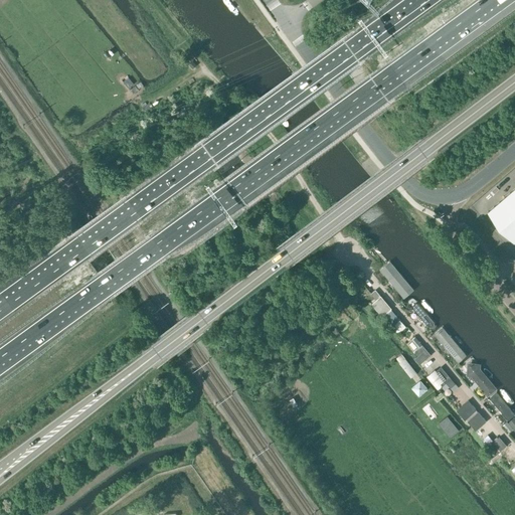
[(514,198),(510,193),(505,198),(514,209),(514,198)]
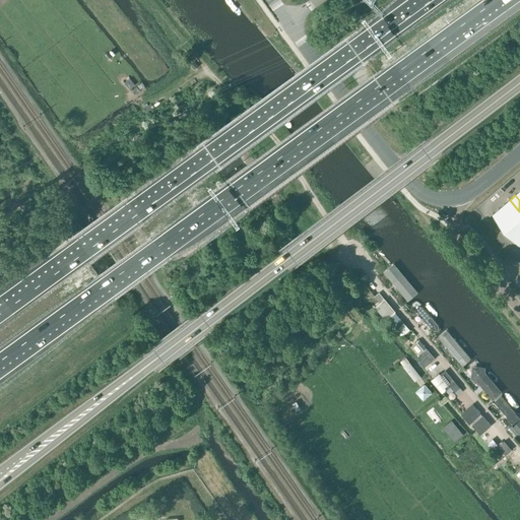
[(519,217),(519,211),(510,200),(504,204),(518,219),(519,217)]
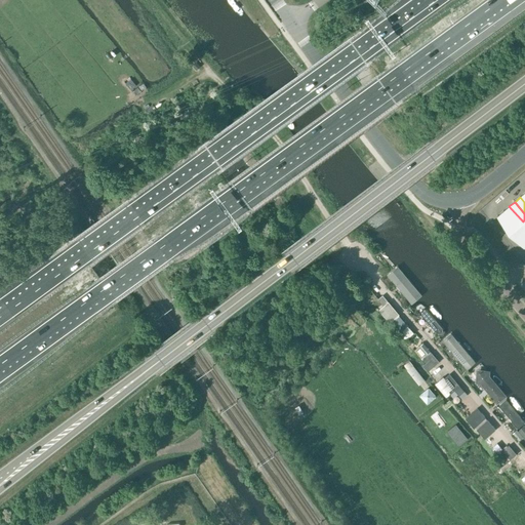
[(503,211),(517,227),(523,221),(509,206),(503,211)]
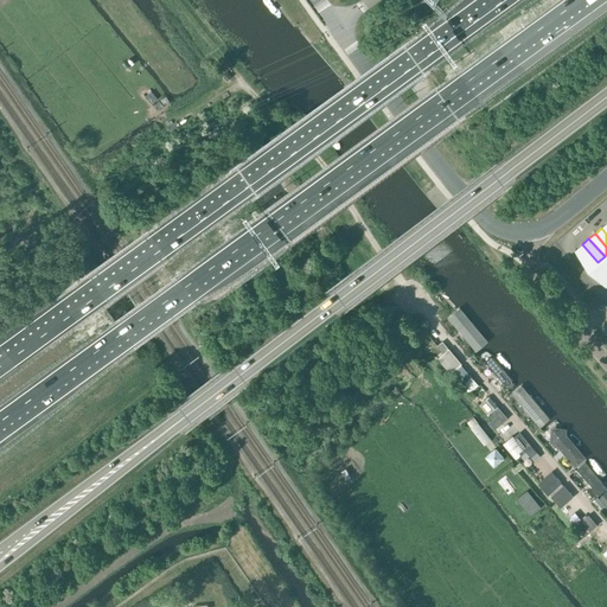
[(598,262),(582,244),(576,249),(592,267),(598,262)]
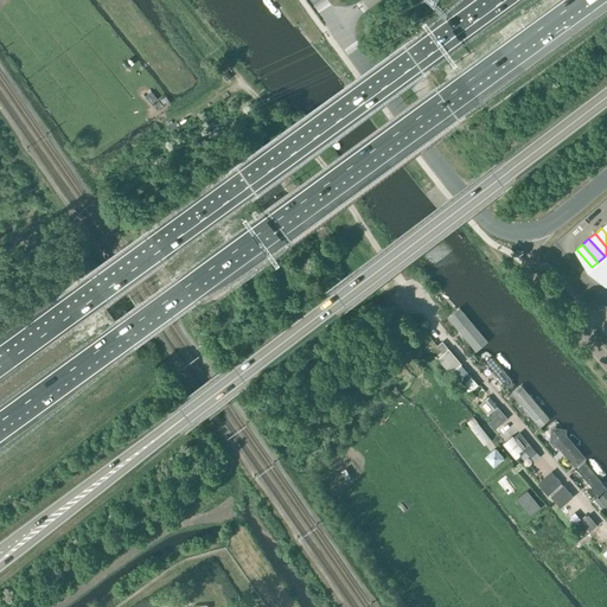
[(606,285),(606,272),(598,262),(592,267),(606,285)]
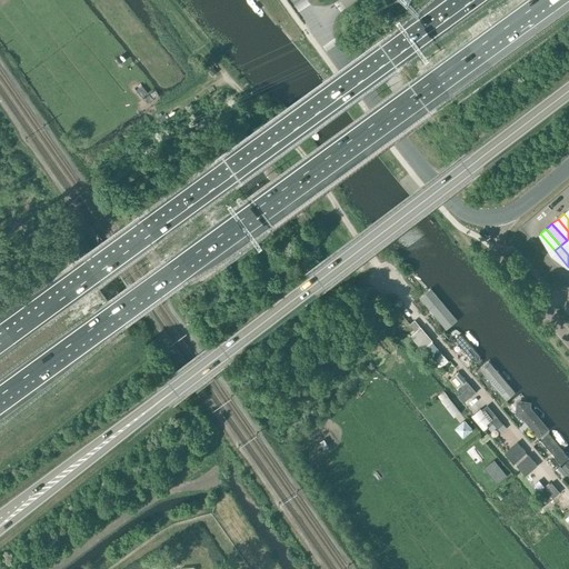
[(427,290),(417,299),(446,332),(456,323),(427,290)]
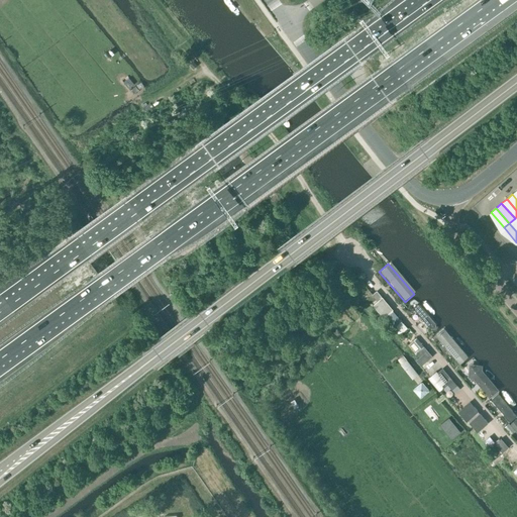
[(405,302),(431,332),(440,324),(414,294),(405,302)]
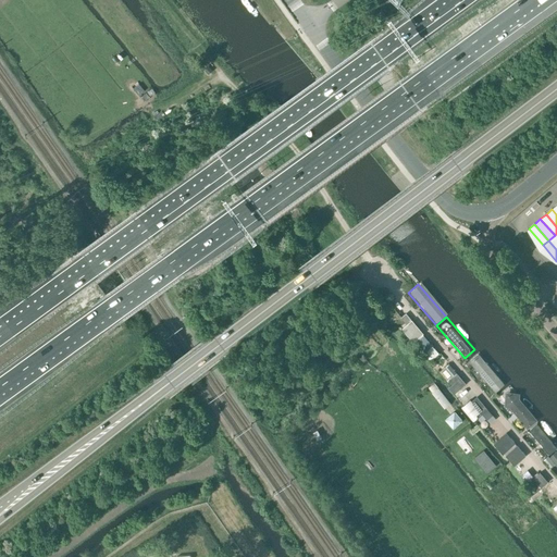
[(423,333),(411,320),(401,329),(413,342),(423,333)]
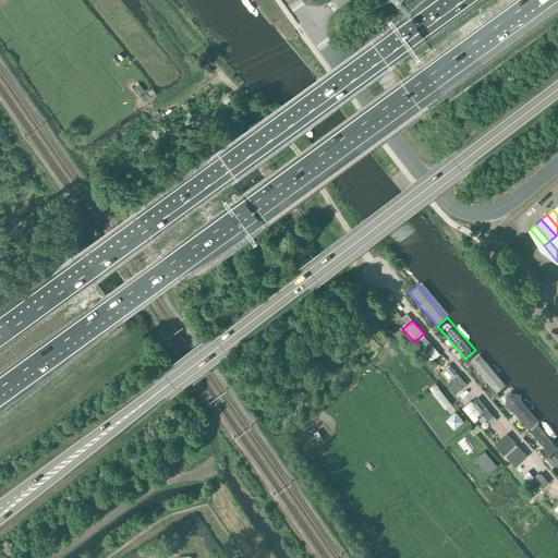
[(424,336),(417,341),(422,346),(426,351),(433,346),(424,336)]
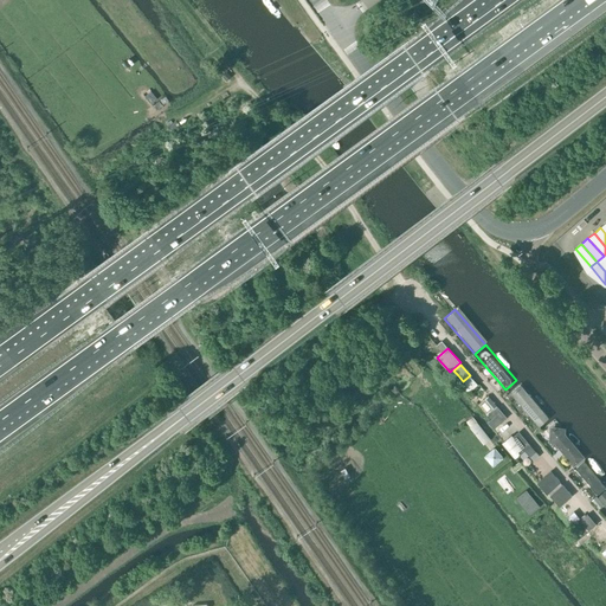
[(505,389),(536,425),(547,417),(516,380),(505,389)]
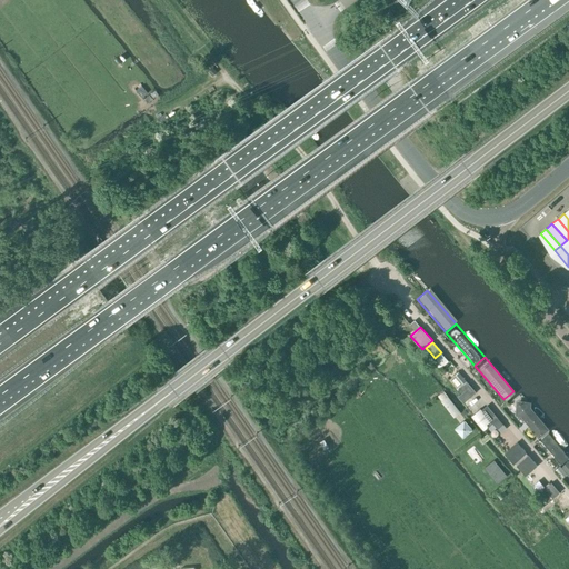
[(460,383),(465,390),(459,396),(463,401),(476,392),(463,378),(458,371),(453,375),(460,383)]
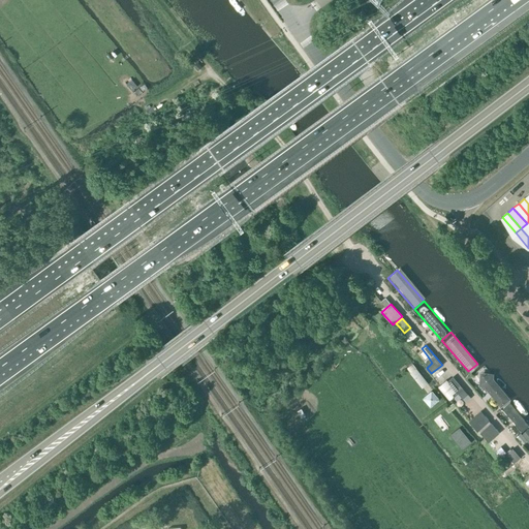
[(412,363),(407,367),(410,372),(416,368),(412,363)]
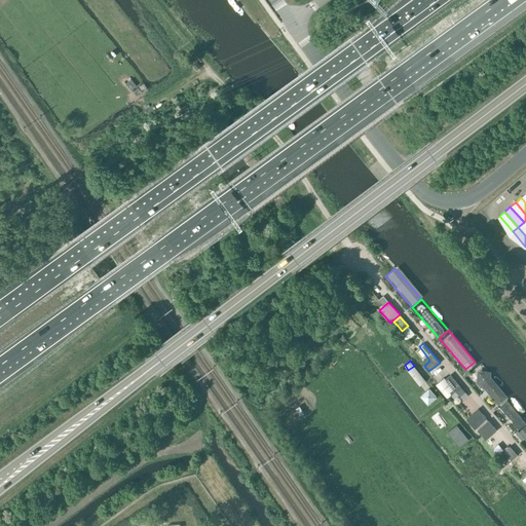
[(465,369),(493,401),(502,392),(475,362),(465,369)]
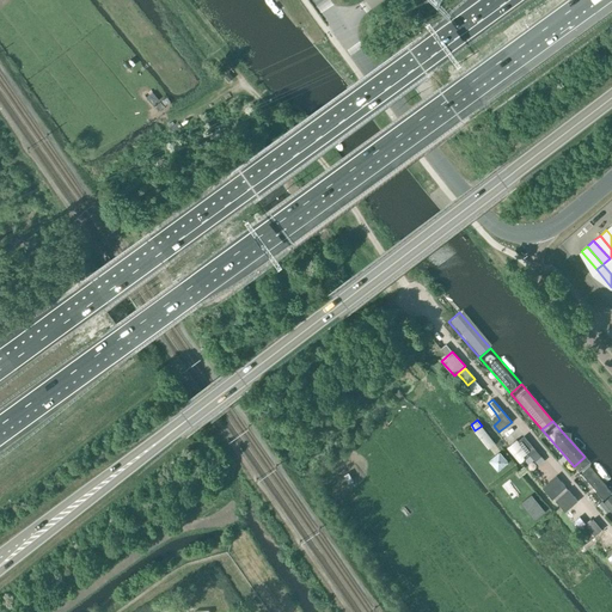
[(540,456),(524,435),(518,441),(524,447),(518,452),(524,459),(530,453),(536,460),(540,456)]
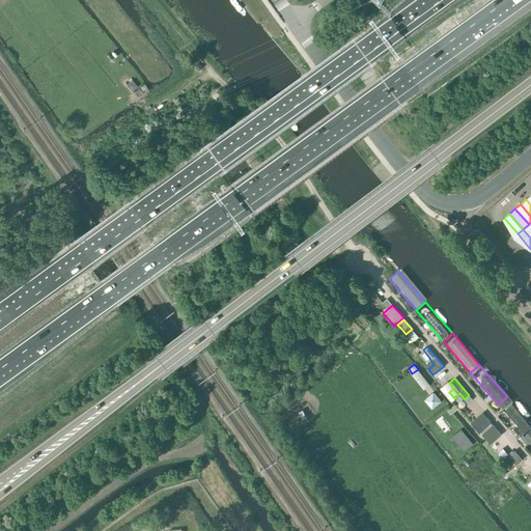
[(434,392),(424,401),(432,410),(442,401),(434,392)]
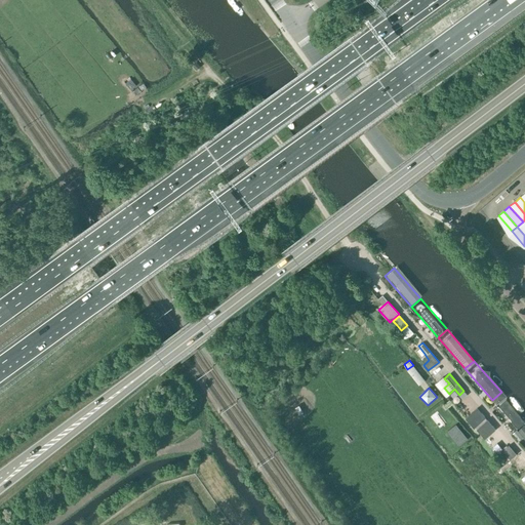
[(492,400),(519,431),(524,425),(524,418),(501,392),(492,400)]
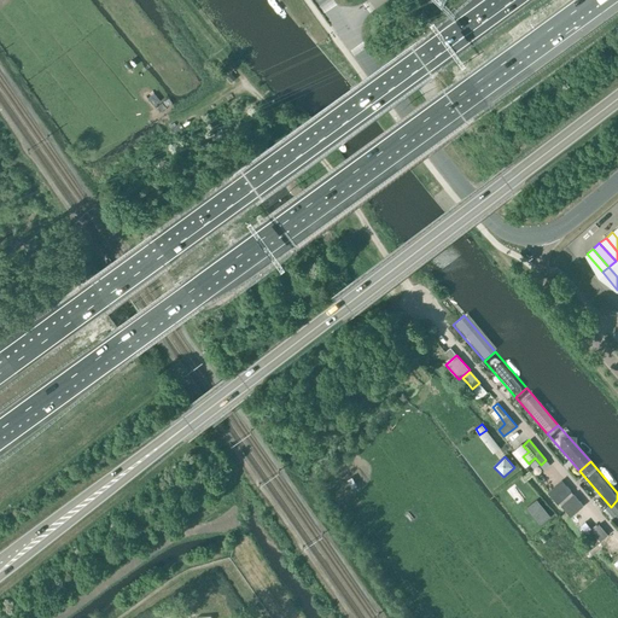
[(558,502),(571,491),(561,481),(548,491),(558,502)]
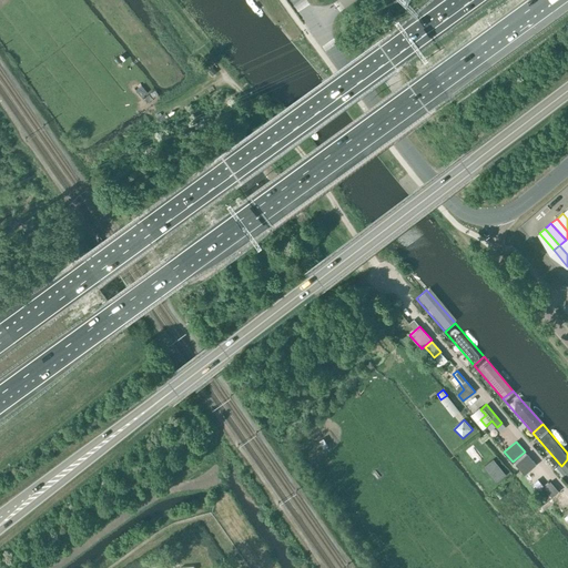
[(520,459),(529,469),(536,464),(527,454),(520,459)]
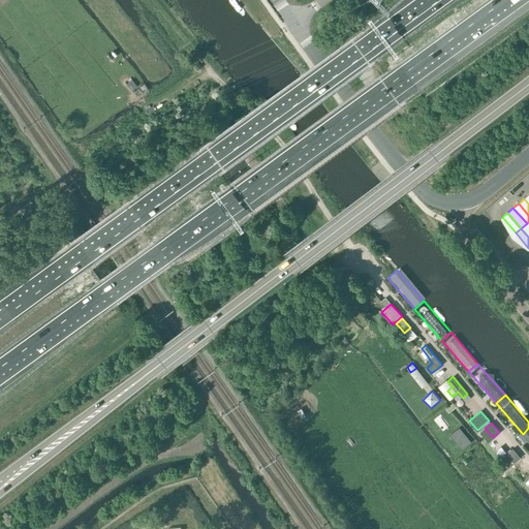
[(521,433),(516,437),(522,444),(527,440),(521,433)]
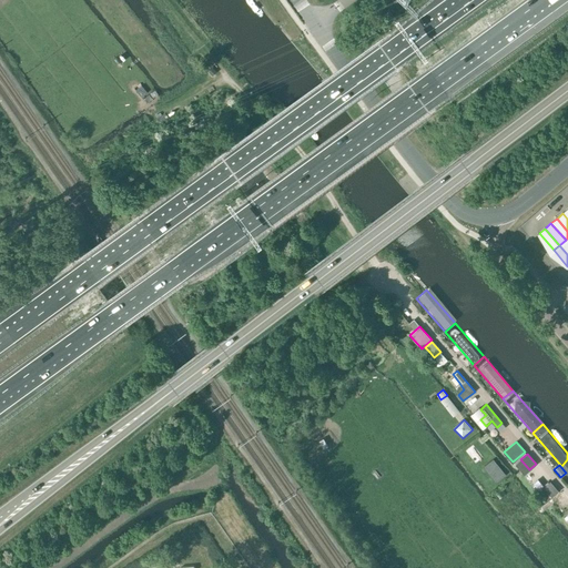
[(537,479),(533,483),(538,489),(543,485),(537,479)]
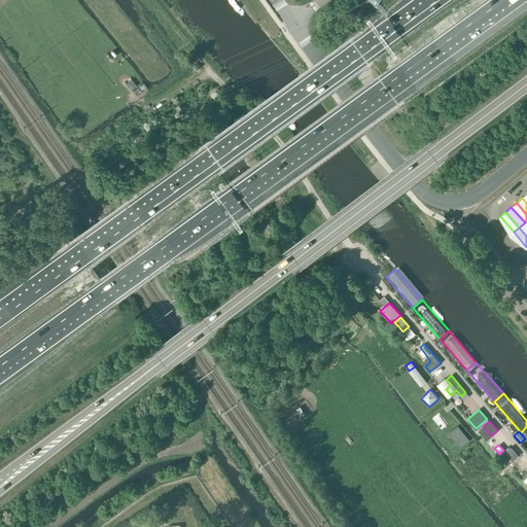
[(519,456),(511,447),(505,452),(513,461),(519,456)]
